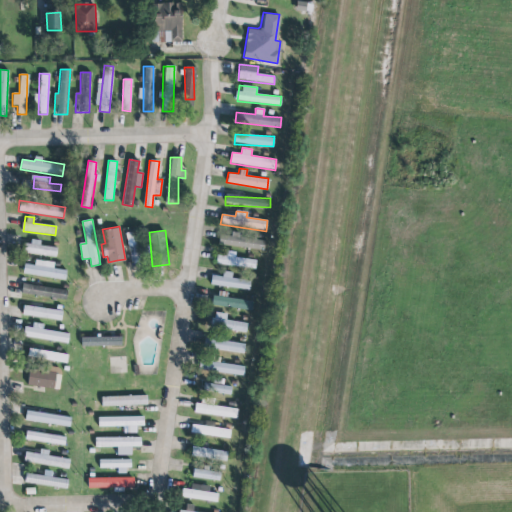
[(132,264),(142,261),(136,232),(126,234),(132,264)]
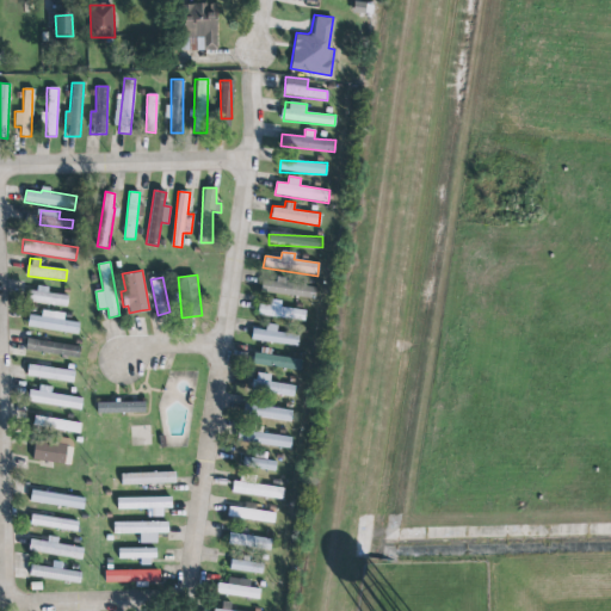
[(315,287),(278,279),(277,283),(263,279),(261,290),(312,301),(315,287)]
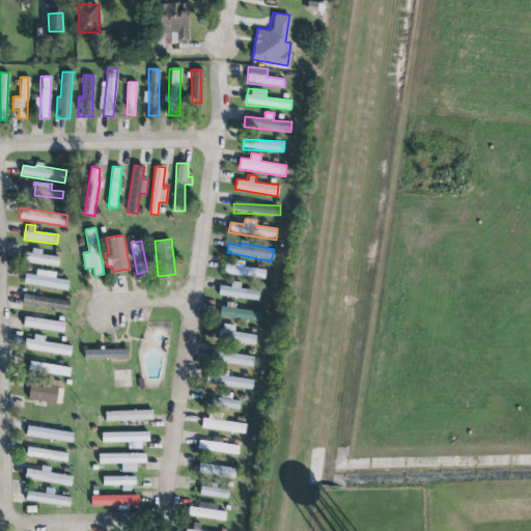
[(59,256),(43,255),(43,249),(29,248),(28,263),(59,266),(59,256)]
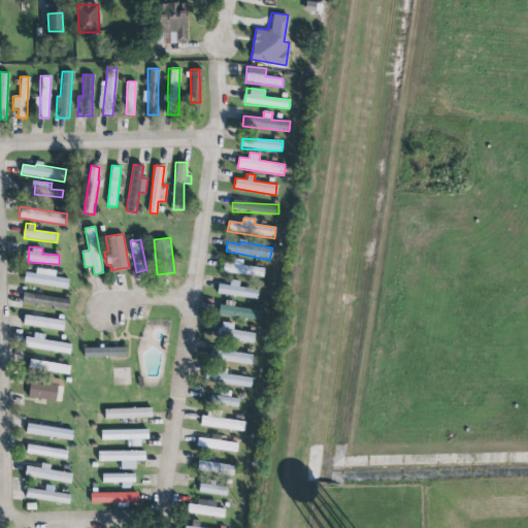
[(222,270),(223,262),(264,267),(263,276),(222,270)]
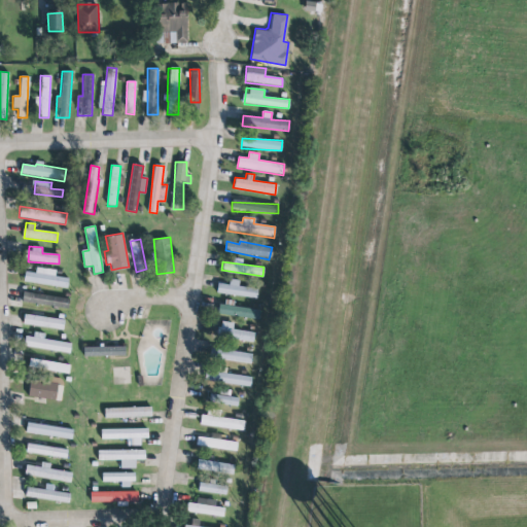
[(69,278),(56,277),(57,270),(36,268),(36,273),(25,272),(24,283),(68,287),(69,278)]
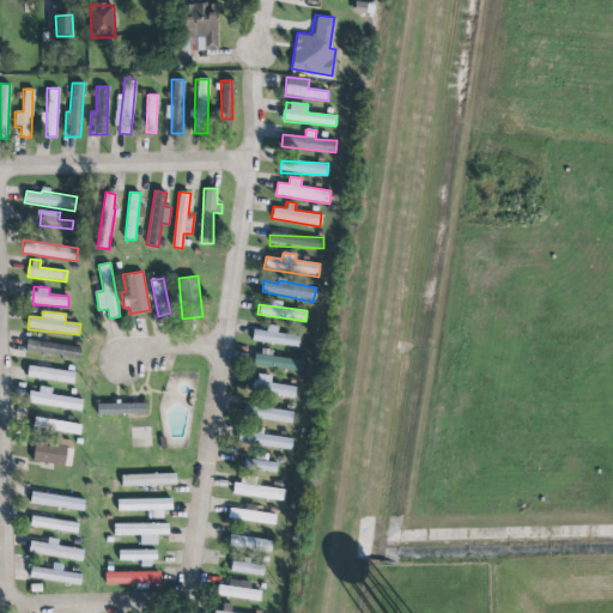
[(278,333),(278,326),(267,325),(266,332),(253,329),(252,341),(299,347),(301,335),(278,333)]
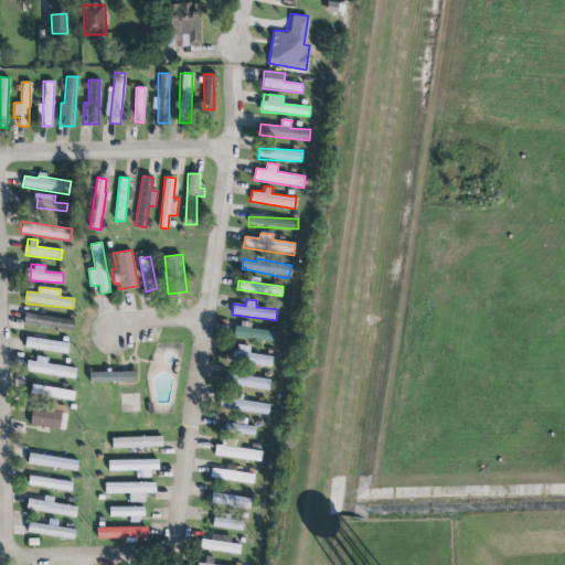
[(23,312),(74,320),(73,331),(23,322),(23,312)]
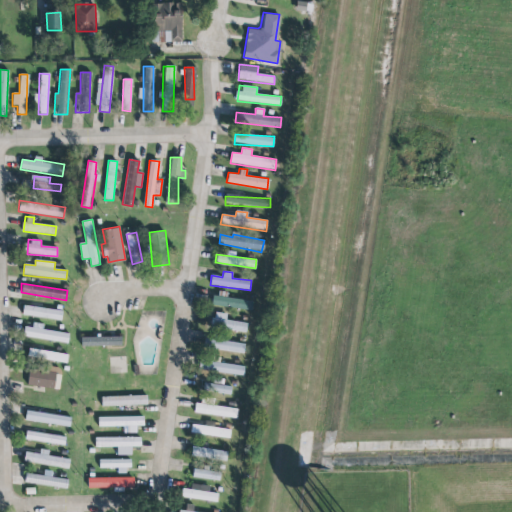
[(213,305),(252,311),(253,301),(225,297),(225,292),(215,291),(213,305)]
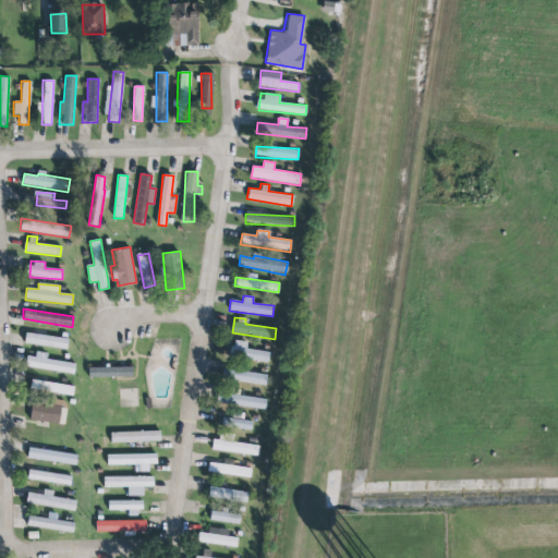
[(24,343),(67,350),(69,339),(26,332),(24,343)]
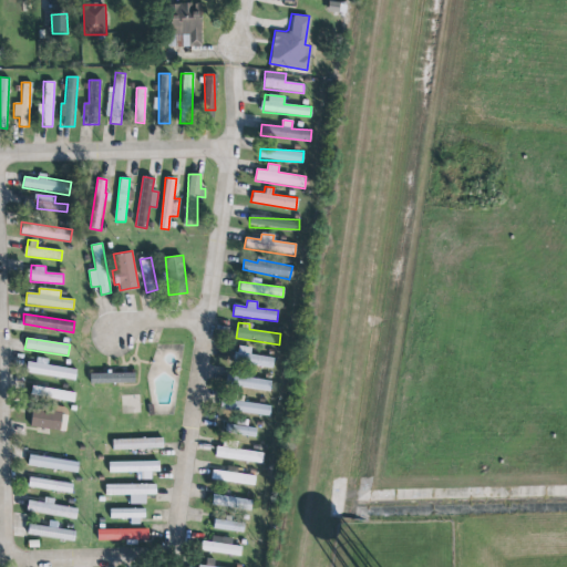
[(247,354),(248,348),(236,346),(234,362),(272,368),(274,358),(247,354)]
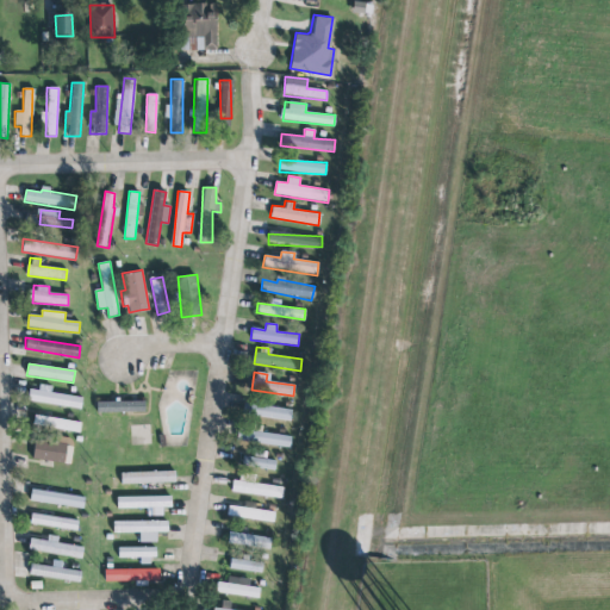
[(51,393),(53,386),(39,385),(38,390),(30,390),(27,403),(81,409),(82,397),(51,393)]
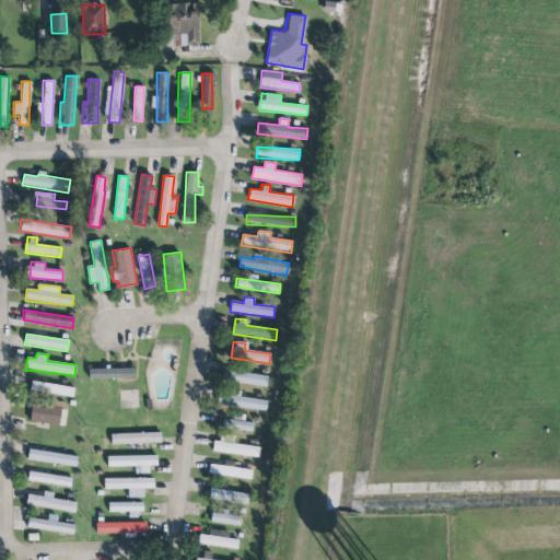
[(135,368),(90,369),(90,380),(135,377),(135,368)]
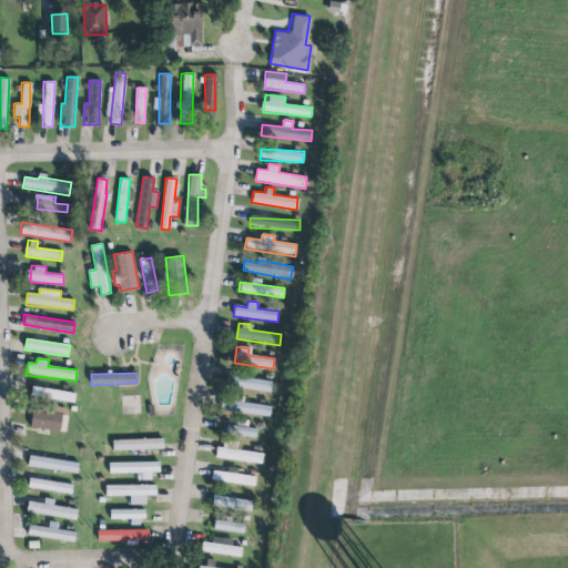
[(272,392),(273,381),(241,377),(240,388),(272,392)]
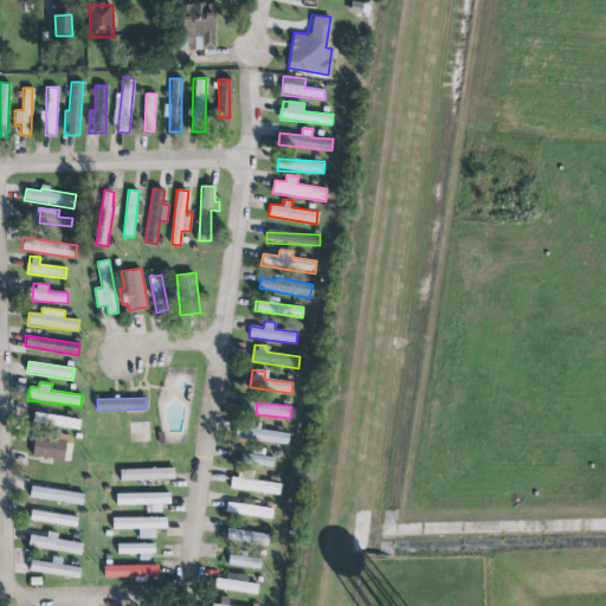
[(33,426),(79,429),(81,417),(34,414),(33,426)]
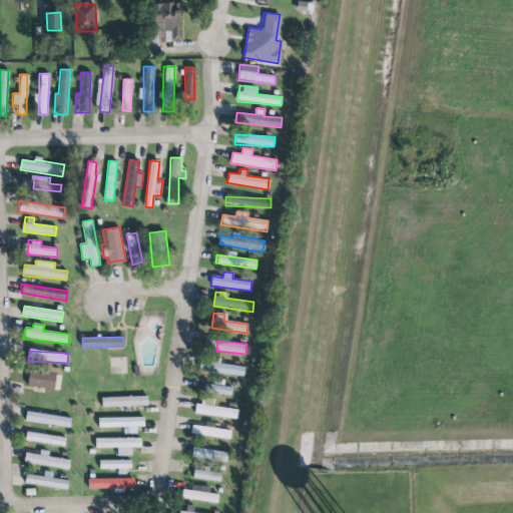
[(219,364),(220,361),(200,359),(198,372),(244,376),(245,366),(219,364)]
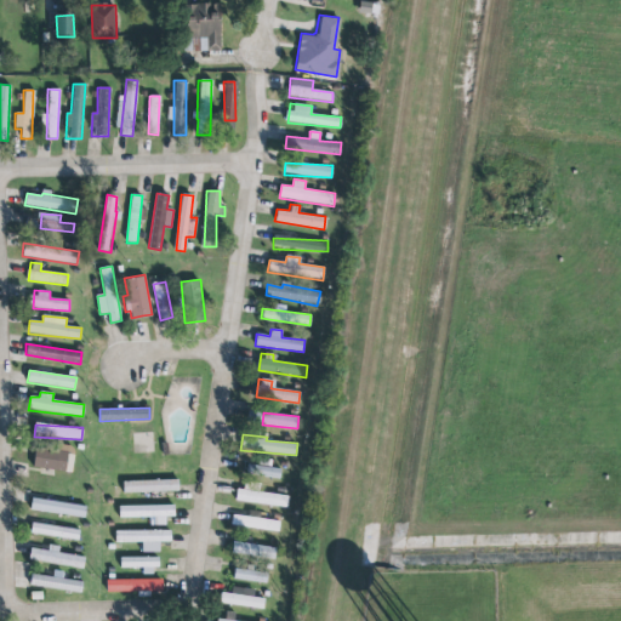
[(33,466),(67,472),(70,450),(36,445),(33,466)]
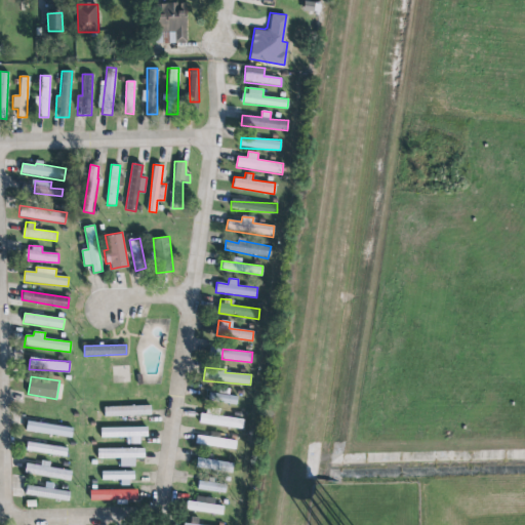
[(238,396),(209,393),(208,402),(237,405),(238,396)]
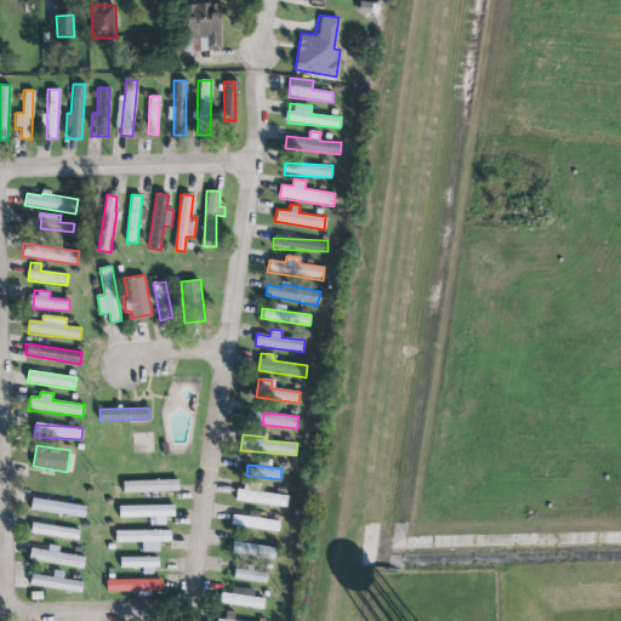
[(124,494),(180,491),(180,479),(124,480),(124,494)]
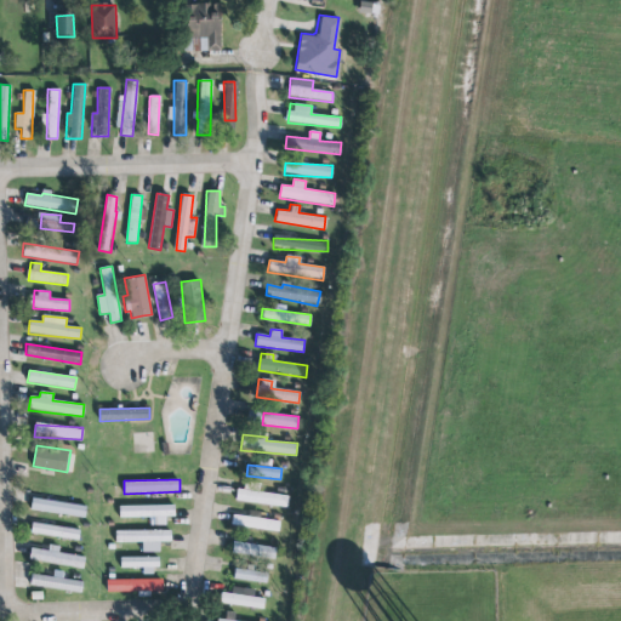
[(237,488),(288,495),(286,508),(234,500),(237,488)]
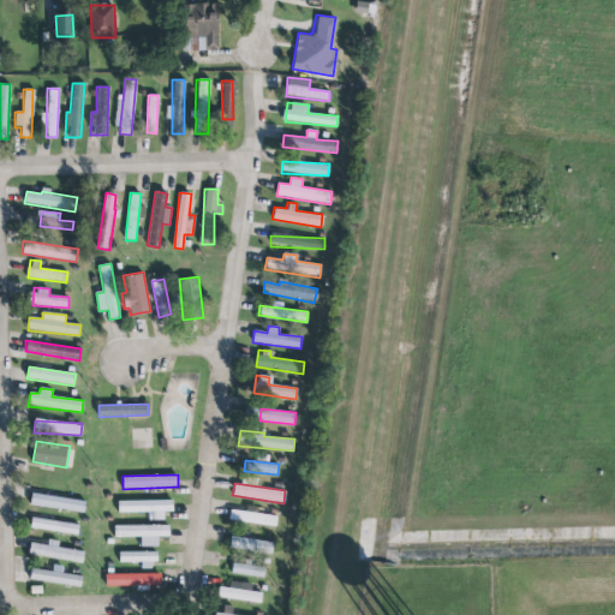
[(30,507),(84,512),(85,500),(31,494),(30,507)]
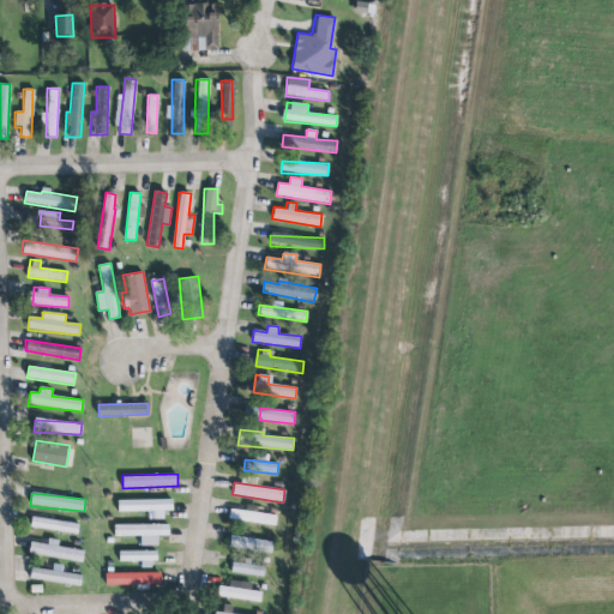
[(118,500),(119,512),(148,512),(148,519),(164,519),(163,511),(173,511),(173,499),(118,500)]
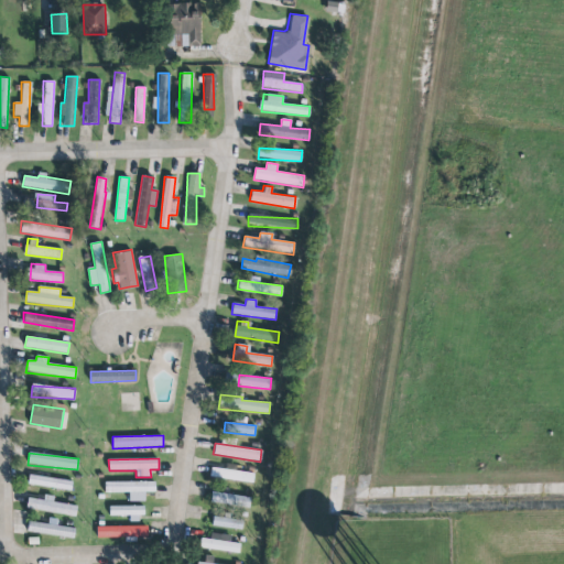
[(237,465),(227,464),(226,469),(212,467),(210,477),(253,484),(255,474),(236,470),(237,465)]
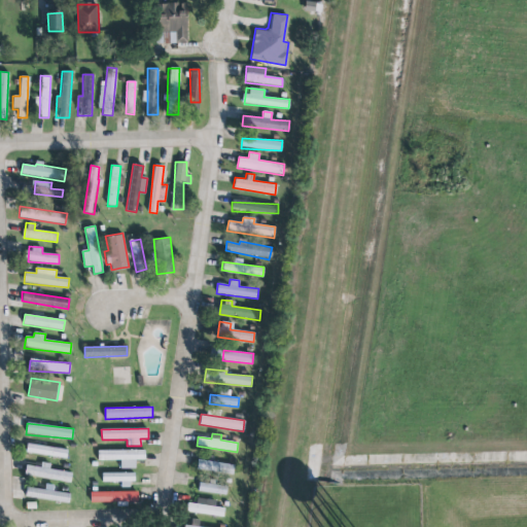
[(26,453),(67,459),(68,450),(27,444),(26,453)]
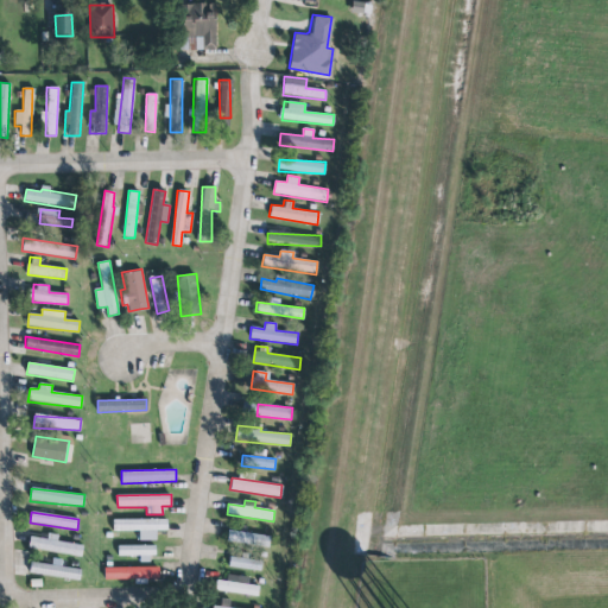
[(113,519),(113,531),(139,532),(139,540),(157,540),(157,531),(168,531),(168,520),(113,519)]
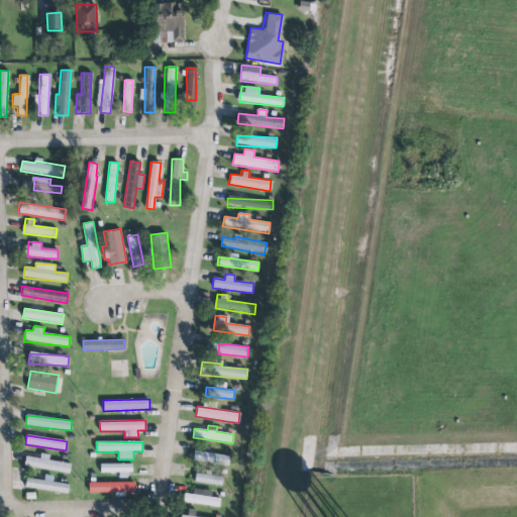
[(229,466),(230,456),(194,450),(193,460),(229,466)]
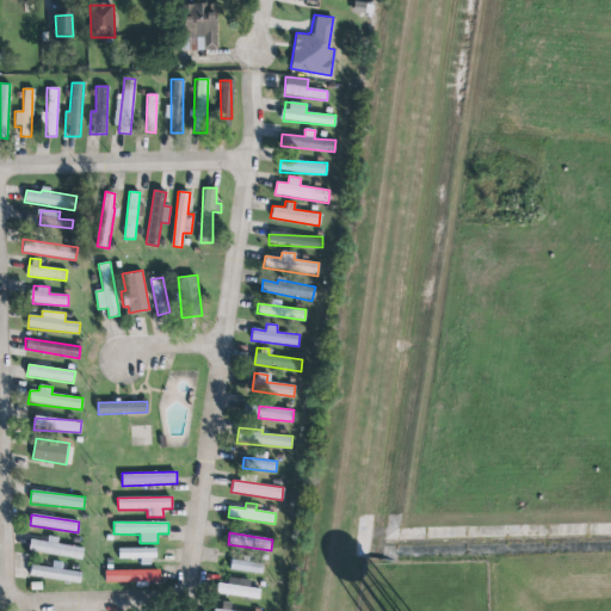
[(82,559),(85,545),(48,541),(30,539),(29,553),(82,559)]
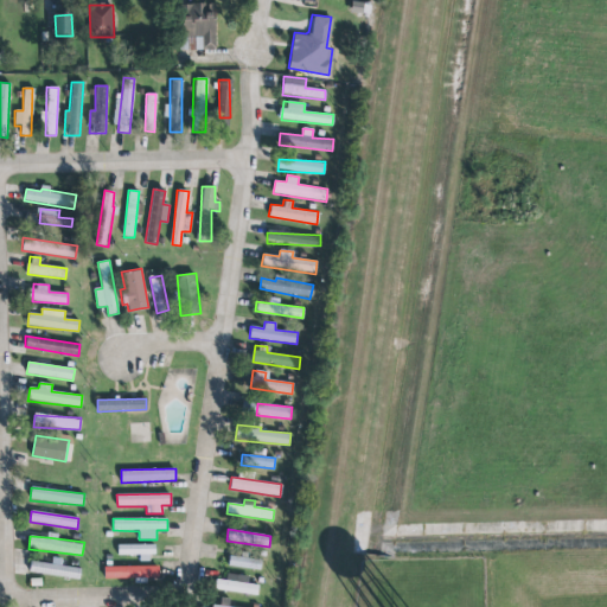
[(117,555),(154,554),(154,544),(117,545),(117,555)]
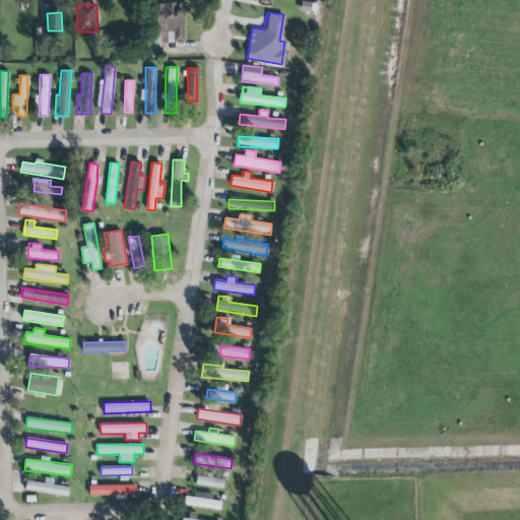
[(223,489),(224,479),(197,476),(196,485),(223,489)]
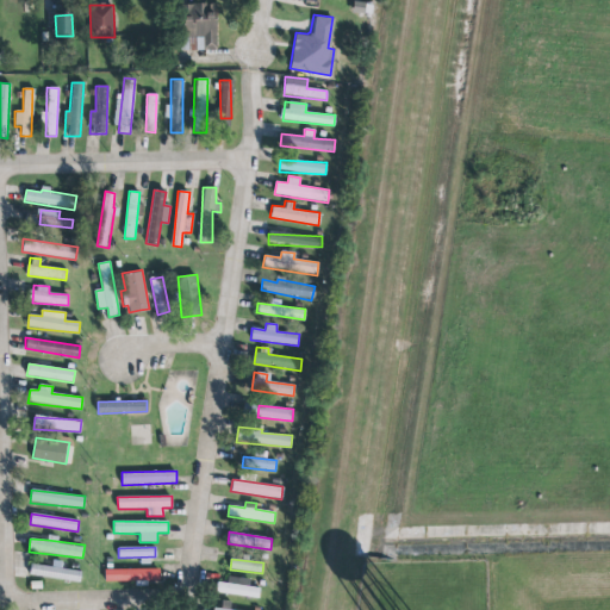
[(51,567),(31,564),(30,574),(80,583),(82,572),(61,568),(62,561),(53,560),(51,567)]
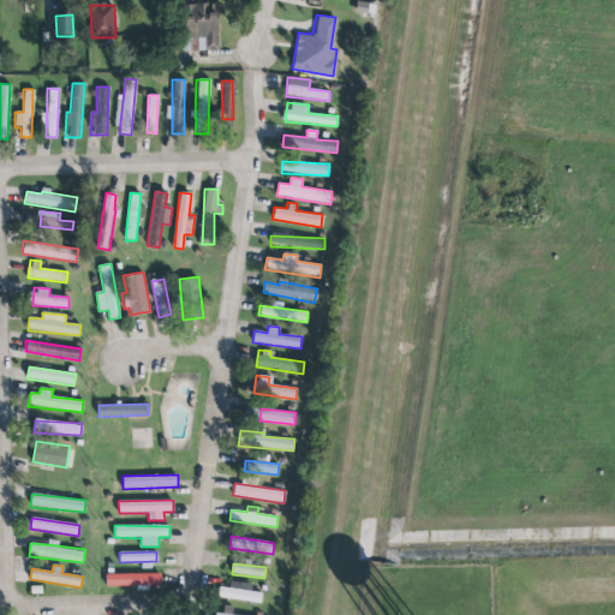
[(106,574),(106,586),(161,585),(161,573),(106,574)]
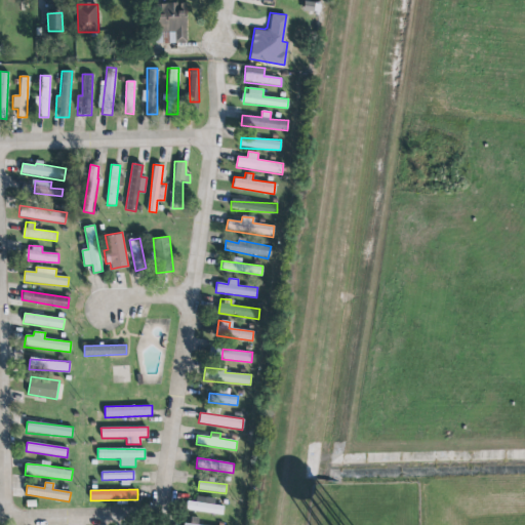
[(196,501),(188,500),(186,510),(223,516),(225,507),(214,505),(215,499),(196,496),(196,501)]
